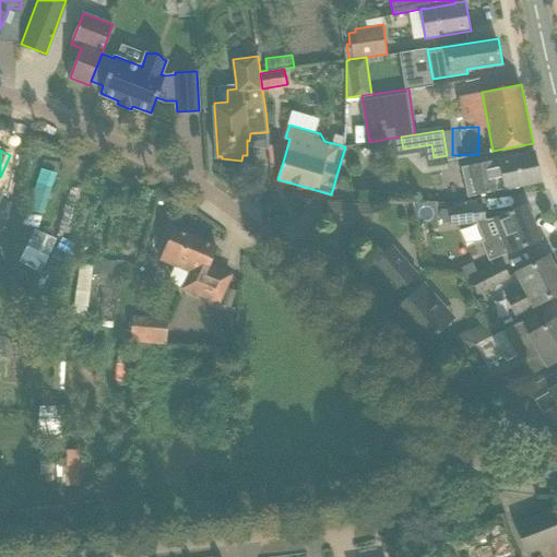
[(461,166),(467,197),(505,188),(520,185),(542,180),(535,151),(513,155),(498,158),(461,166)]
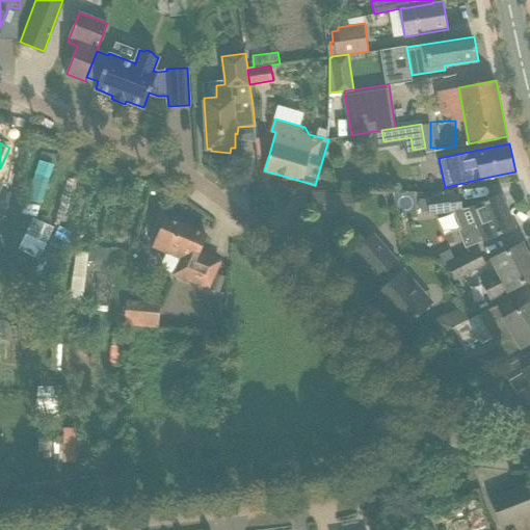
[(355,213),(355,192),(325,192),(325,190),(312,190),(312,216),(334,216),(334,213),(355,213)]
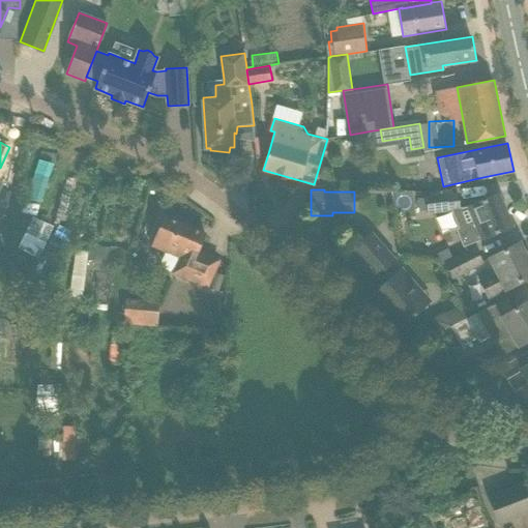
[(441,195),(419,197),(420,210),(428,210),(428,212),(445,210),(452,209),(459,208),(458,193),(441,195)]
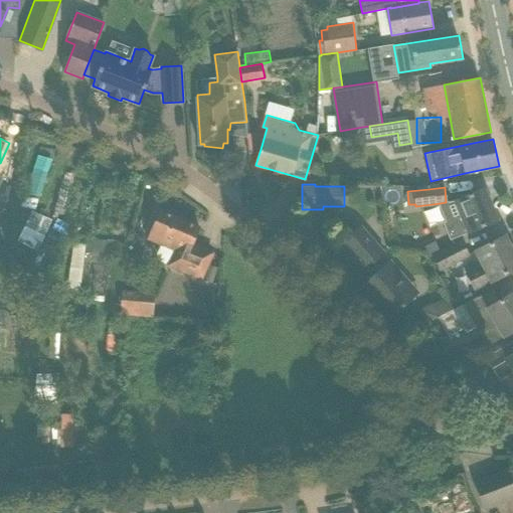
[(446,202),(440,203),(447,221),(445,222),(451,238),(479,227),(498,220),(485,188),(466,196),(456,200),(446,202)]
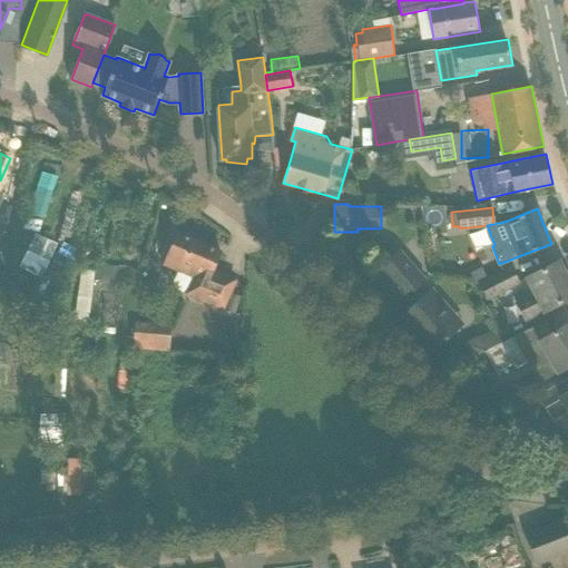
[(179,270),(175,278),(179,289),(188,292),(188,293),(224,309),(237,278),(214,270),(222,252),(177,233),(164,264),(179,270)]
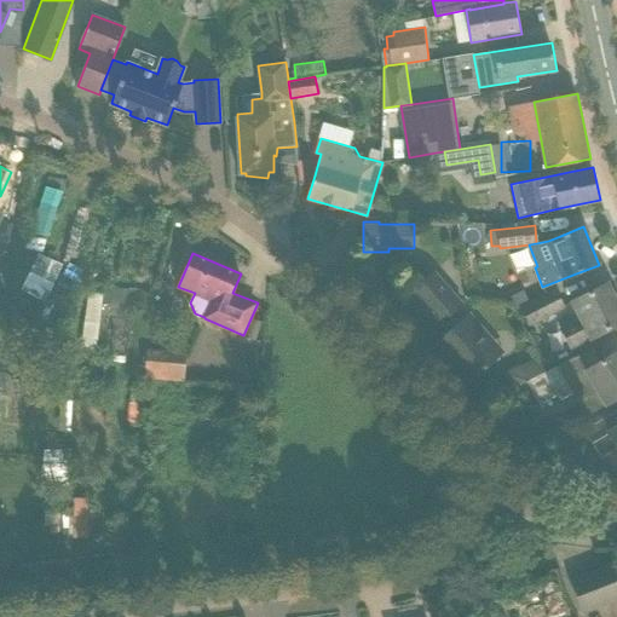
[(410,293),(438,324),(462,303),(434,271),(410,293)]
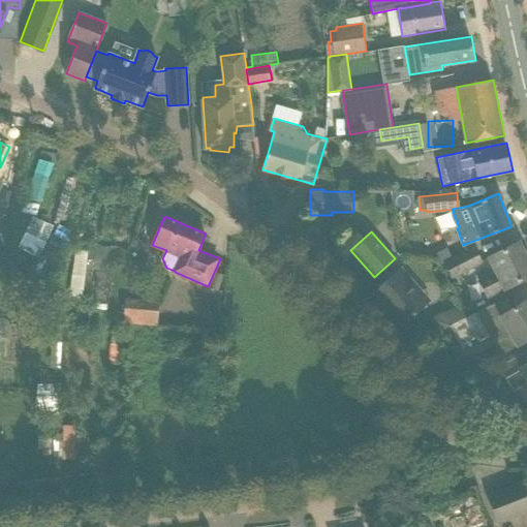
[(53,235),(44,248),(58,256),(66,244),(53,235)]
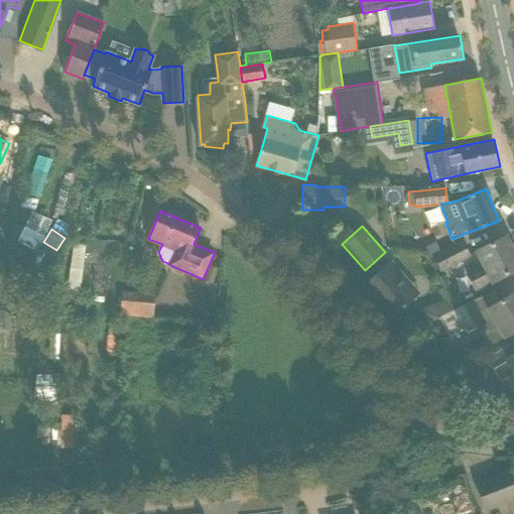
[(468,273),(476,289),(493,280),(493,281),(513,270),(513,252),(506,237),(488,246),(478,251),(485,264),(468,273)]
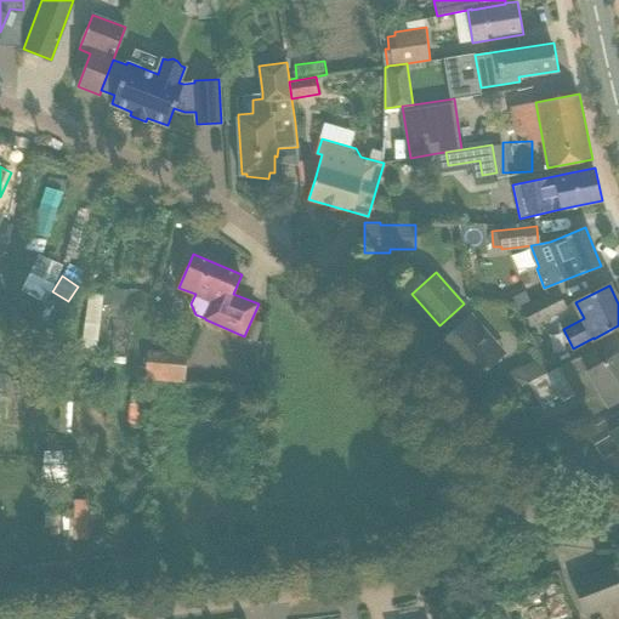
[(97,307),(142,311),(143,291),(100,287),(97,307)]
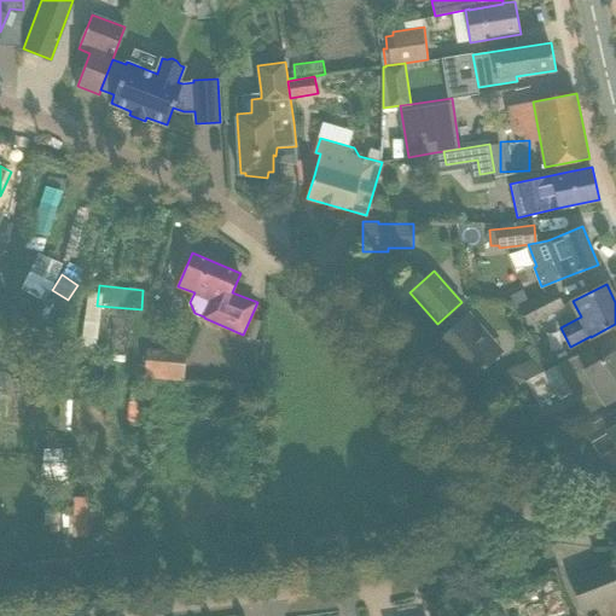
[(521,306),(529,324),(563,306),(555,289),(529,302),(521,306)]
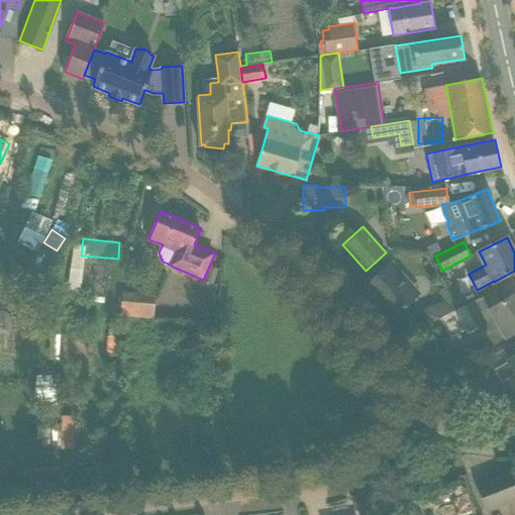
[(438,242),(427,247),(432,258),(435,255),(442,252),(438,242)]
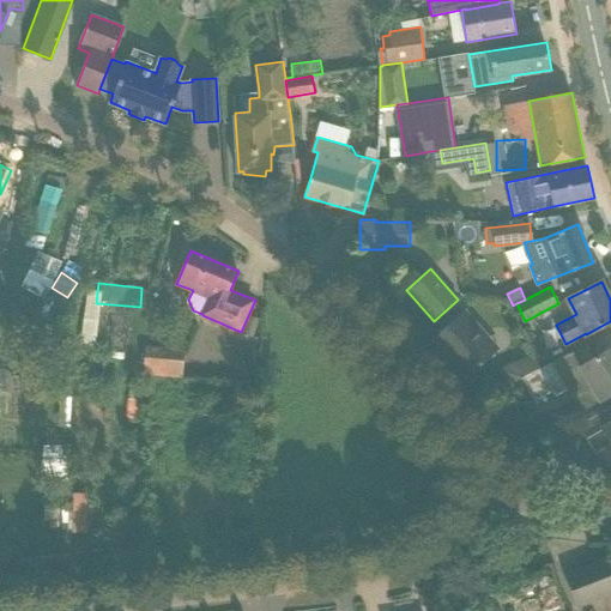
[(431,340),(465,377),(495,351),(463,313),(431,340)]
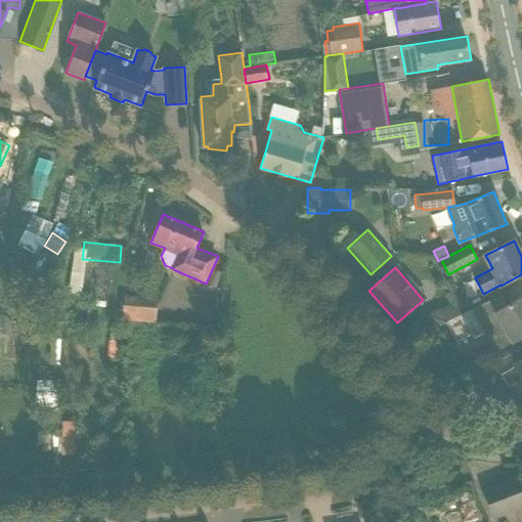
[(451,302),(447,304),(454,317),(463,313),(452,291),(447,293),(451,302)]
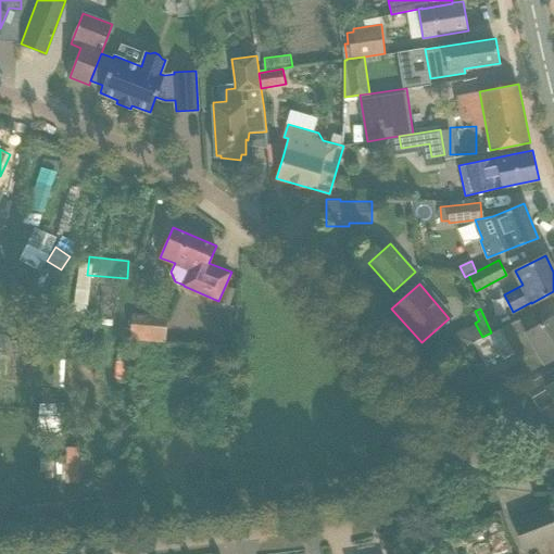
[(131,338),(166,341),(168,317),(133,314),(131,338)]
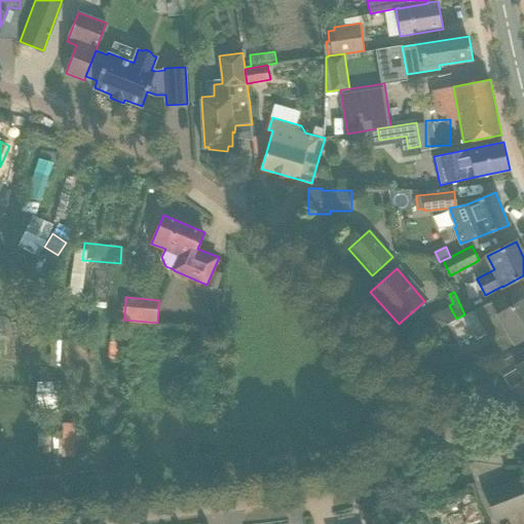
[(456,319),(443,326),(452,343),(458,340),(459,342),(474,334),(477,340),(487,334),(498,352),(515,342),(515,343),(523,337),(523,298),(503,311),(497,299),(473,310),(464,314),(456,319)]
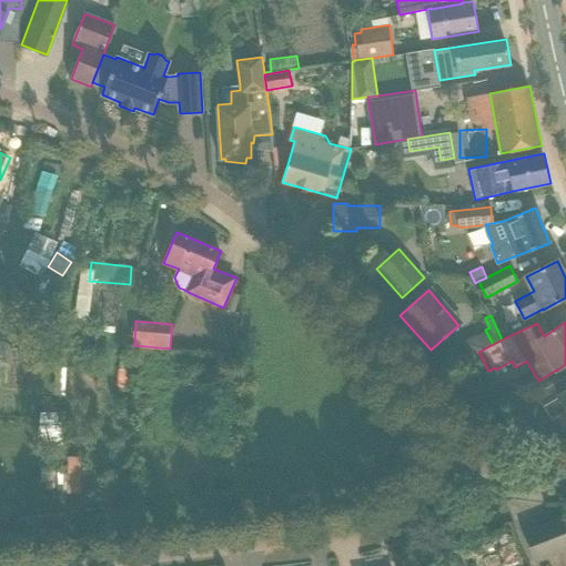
[(470,356),(478,352),(493,344),(485,330),(477,333),(463,341),(470,356)]
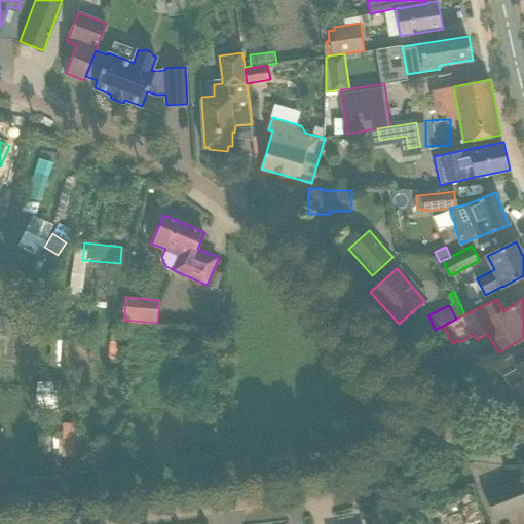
[(523,347),(496,364),(511,387),(515,385),(518,389),(523,399),(523,347)]
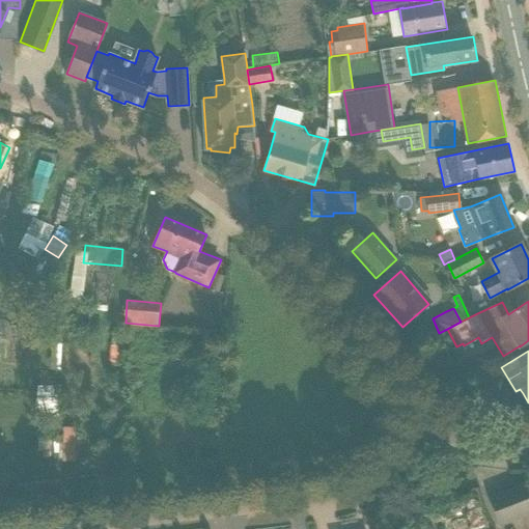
[(489,497),(500,525),(528,513),(528,482),(489,497)]
